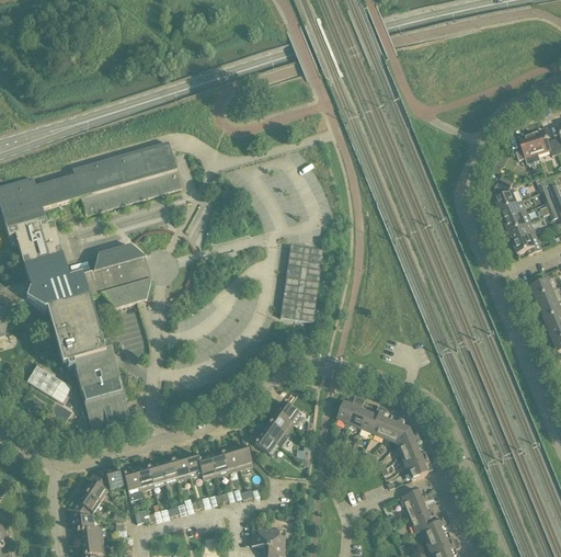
[(545,127),(531,132),(538,152),(550,148),(552,154),(559,151),(554,137),(548,139),(545,127)]
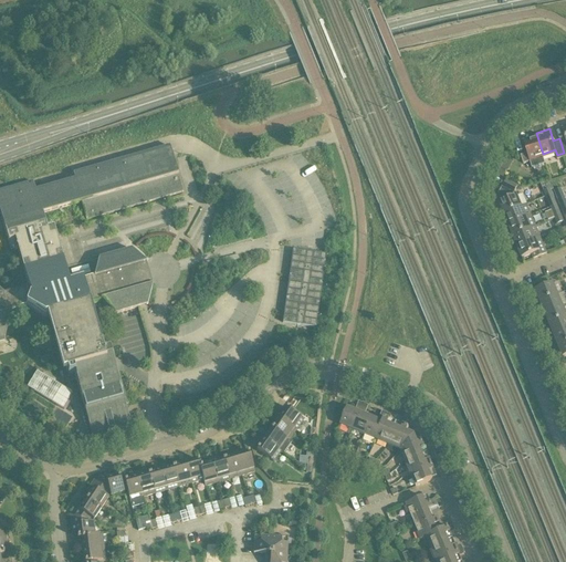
[(543,154),(536,133),(523,137),(527,149),(521,152),(523,159),(531,157),(533,164),(545,160),(543,154)]
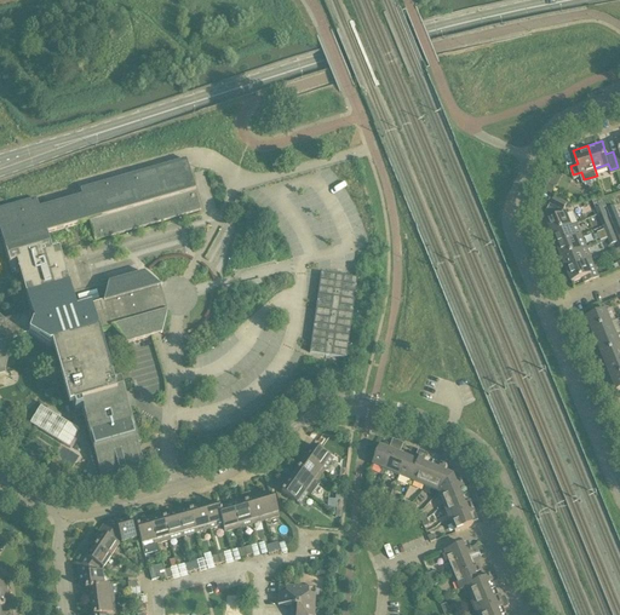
[(0,367),(1,367),(9,338),(29,332),(49,344),(56,342),(75,412),(82,409),(103,480),(145,467),(120,378),(113,380),(98,329),(112,326),(125,340),(161,329),(166,309),(160,283),(144,269),(108,280),(103,299),(75,306),(58,246),(51,248),(46,231),(89,219),(95,236),(200,206),(185,156),(80,187),(81,193),(39,205),(36,195),(7,203),(0,205),(0,230),(11,270),(18,268),(30,310),(4,319),(0,314),(0,367)]
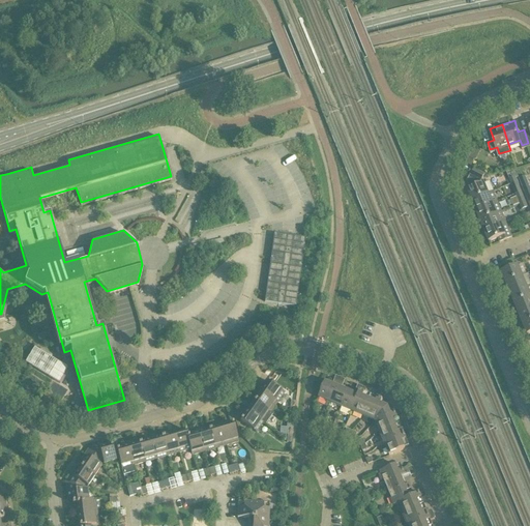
[(469,154),(466,159),(471,163),(474,156),(469,154)]
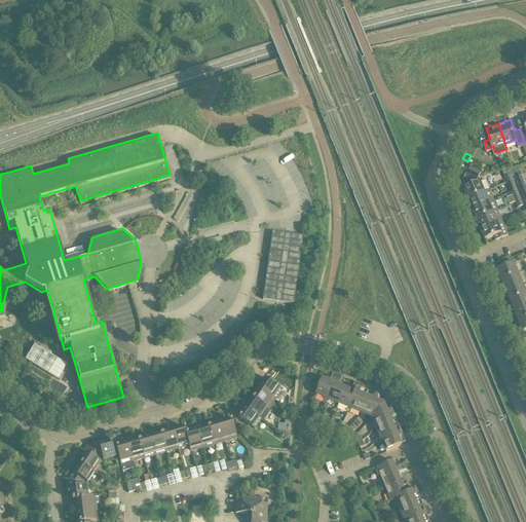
[(203,172),(209,163),(203,160),(198,169),(203,172)]
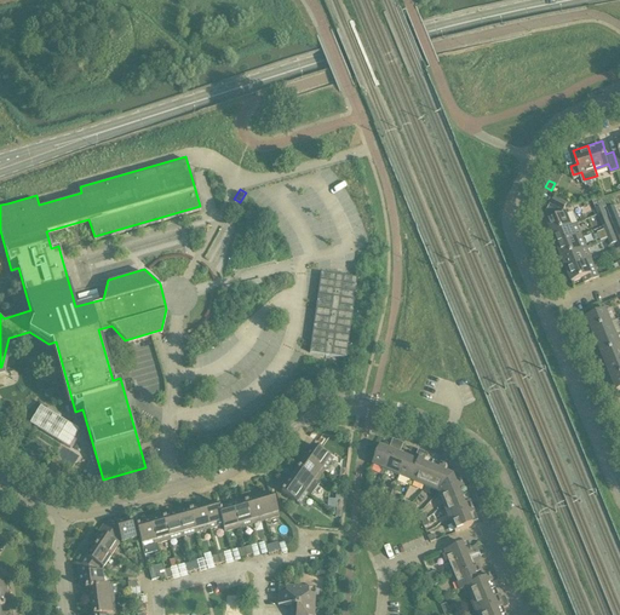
[(563,207),(568,199),(555,193),(550,201),(563,207)]
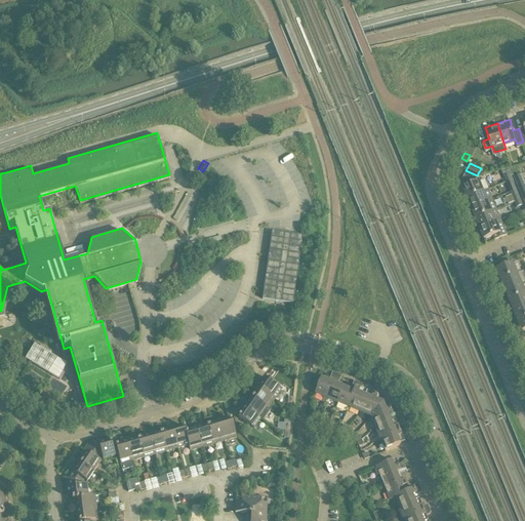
[(466,183),(462,184),(468,195),(484,188),(479,176),(478,177),(477,175),(466,170),(462,176),(466,183)]
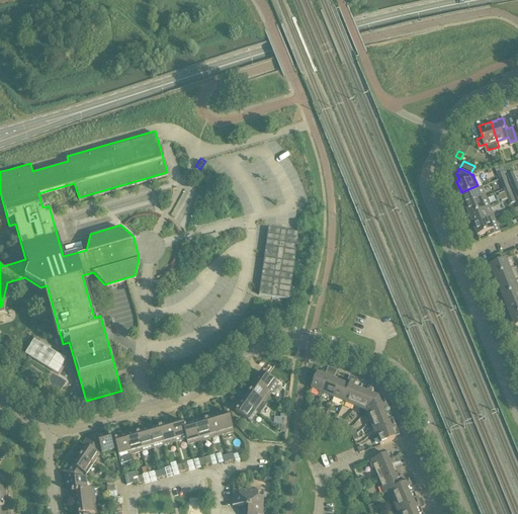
[(508,179),(506,173),(499,176),(502,181),(508,179)]
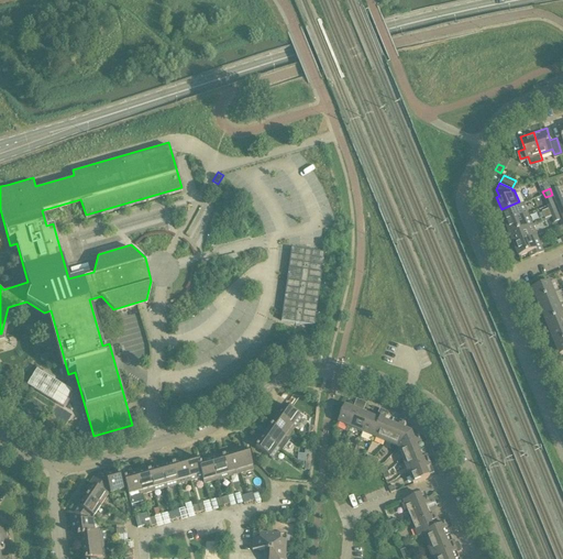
[(523,199),(519,201),(501,209),(506,220),(523,212),(528,210),(523,199)]
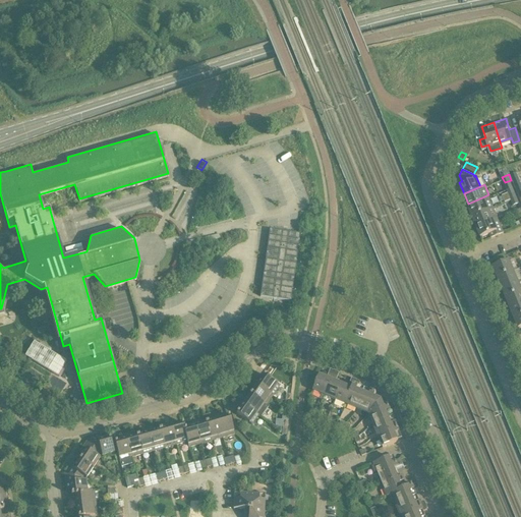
[(494,205),(488,194),(484,196),(468,204),(472,214),(494,205)]
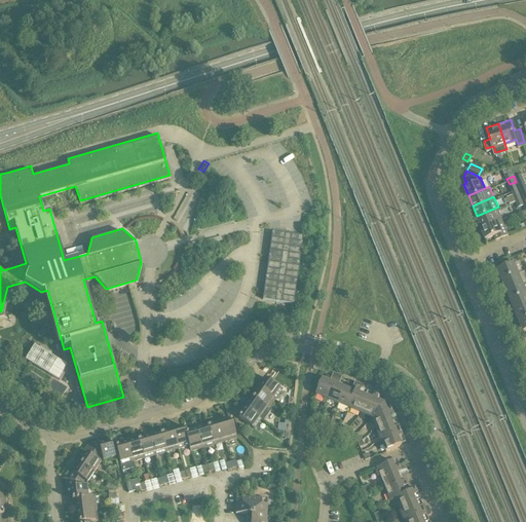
[(502,217),(498,207),(477,216),(481,225),(497,219),(502,217)]
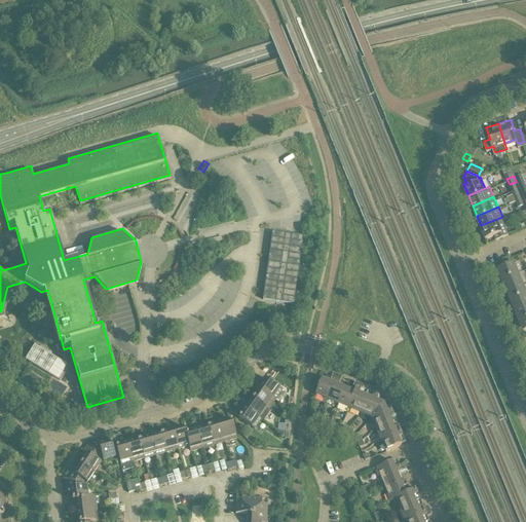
[(497,219),(481,225),(485,236),(494,232),(496,236),(509,231),(502,217),(497,219)]
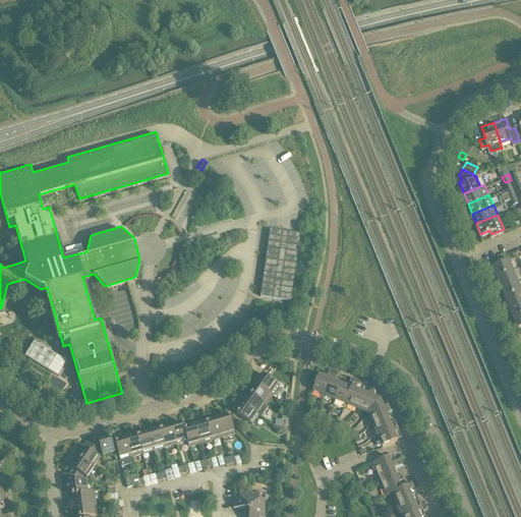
[(270,226),(259,293),(291,297),(300,230),(270,226)]
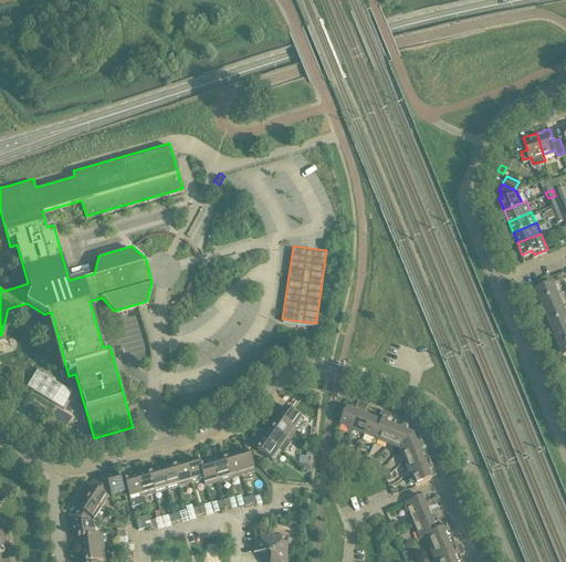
[(541,298),(558,290),(553,279),(535,287),(541,298)]
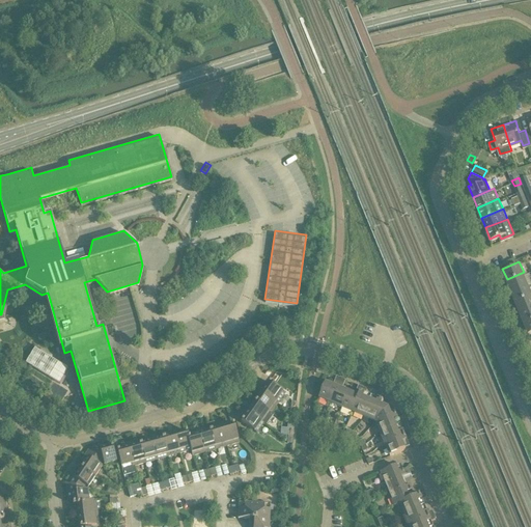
[(524,272),(507,279),(511,289),(528,282),(524,272)]
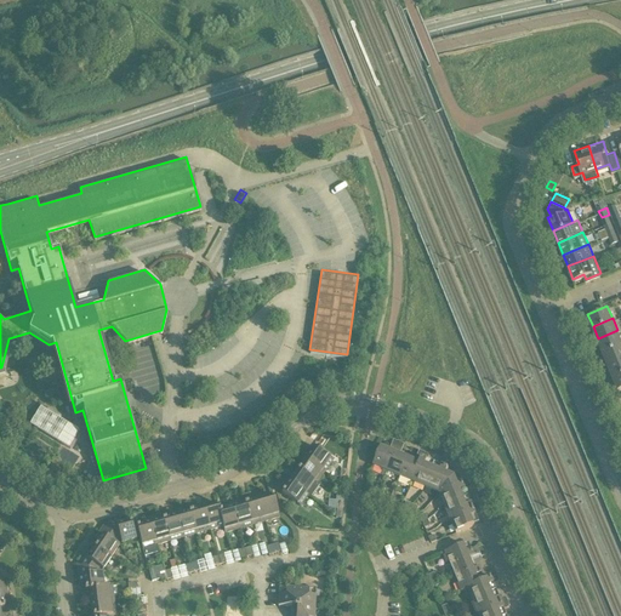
[(620,340),(617,330),(598,338),(603,351),(620,342),(620,340)]
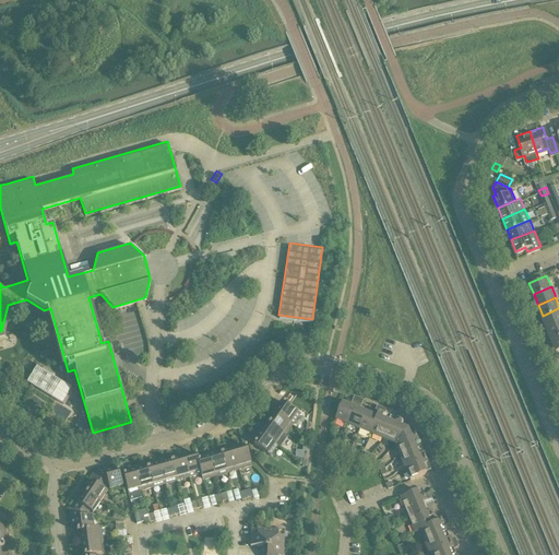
[(558,308),(543,316),(547,327),(558,321),(558,308)]
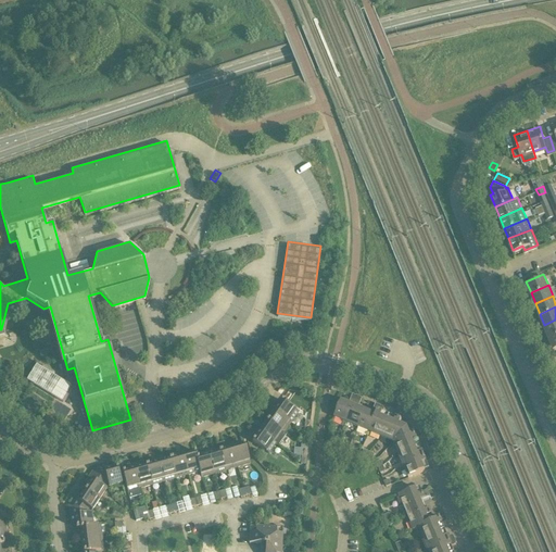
[(555,333),(555,320),(544,325),(548,336),(555,333)]
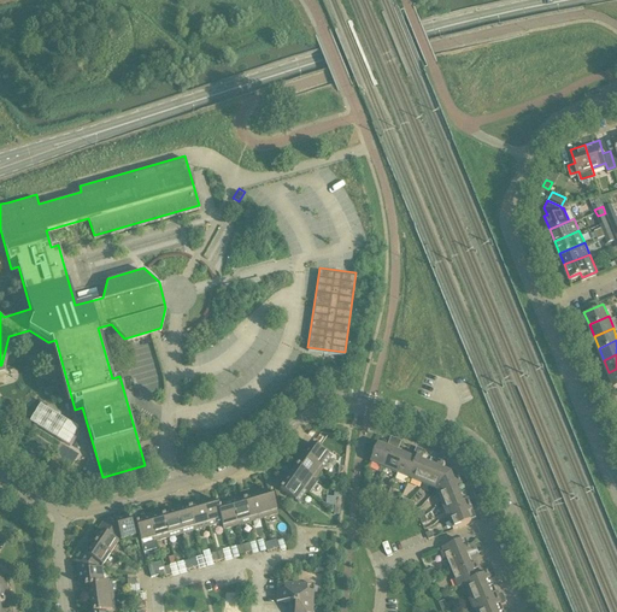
[(30,417),(68,441),(78,423),(40,400),(30,417)]
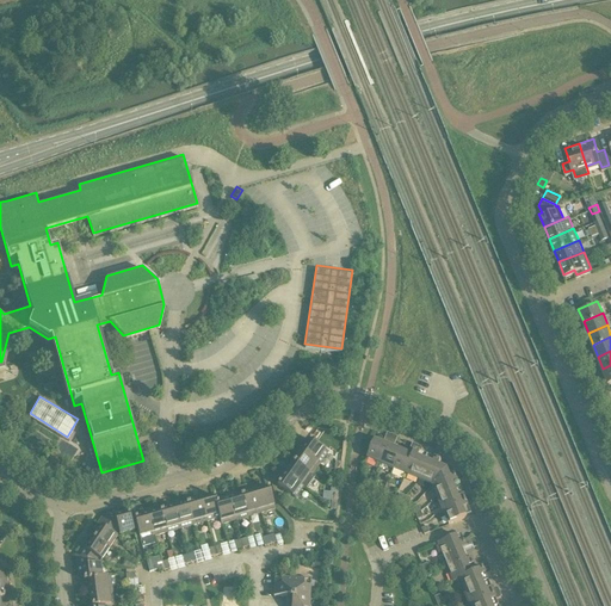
[(381,459),(394,431),(388,428),(383,439),(376,436),(368,453),(381,459)]
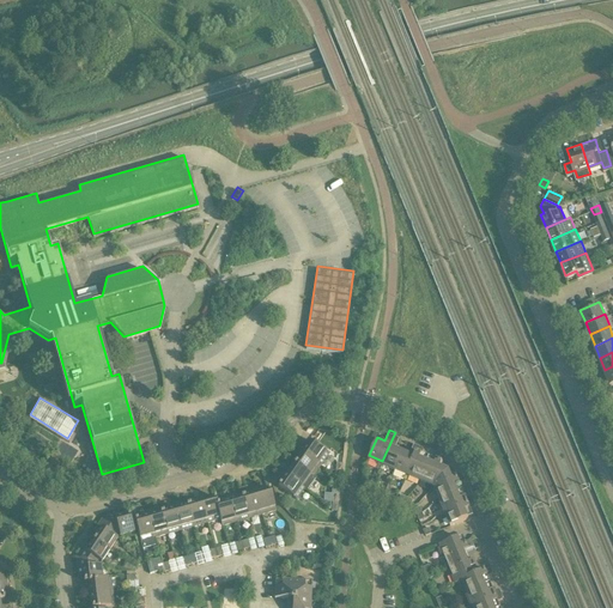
[(395,432),(382,461),(395,466),(402,448),(395,445),(400,435),(395,432)]
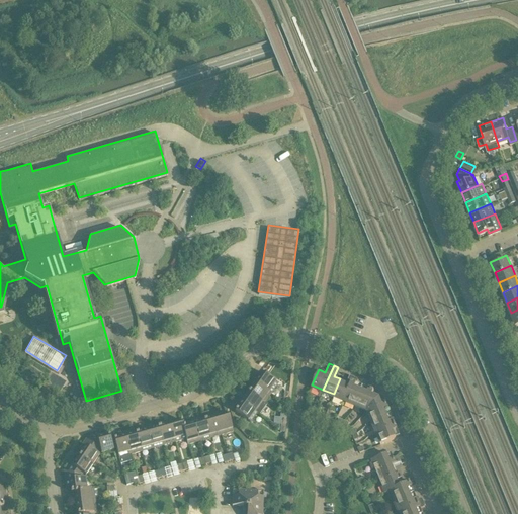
[(256,372),(253,377),(271,391),(278,380),(262,369),(259,374),(256,372)]
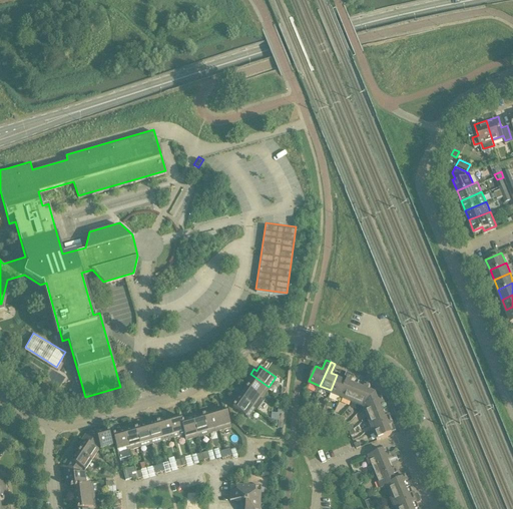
[(343,378),(337,375),(331,390),(341,395),(352,371),(347,369),(343,378)]
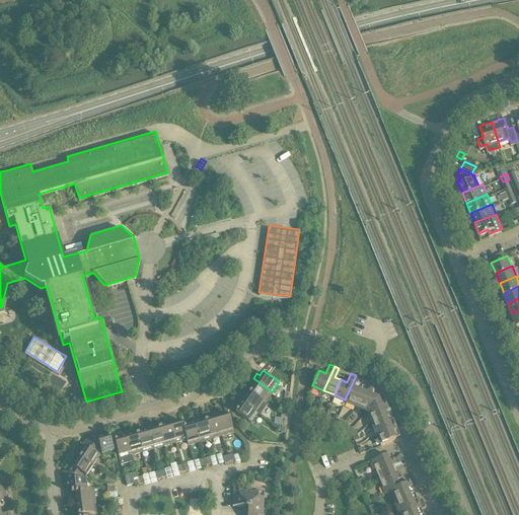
[(356,375),(345,399),(368,409),(368,410),(387,401),(385,396),(381,397),(380,396),(373,393),(377,384),(374,382),(372,383),(368,391),(356,386),(359,378),(359,376),(356,375)]
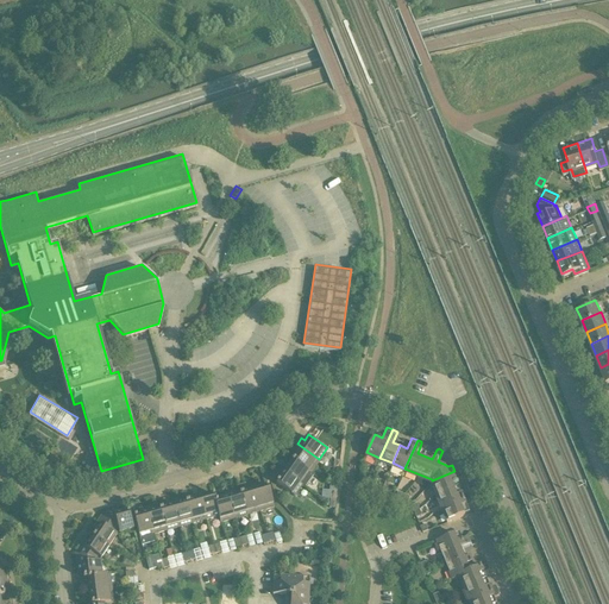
[(319,459),(297,444),(293,448),(296,451),(293,457),(311,470),(319,459)]
